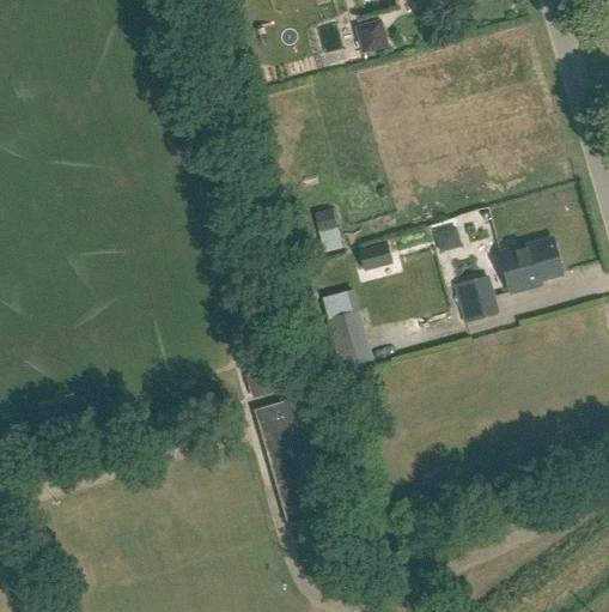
[(316,231),(332,228),(328,211),(312,214),(316,231)]
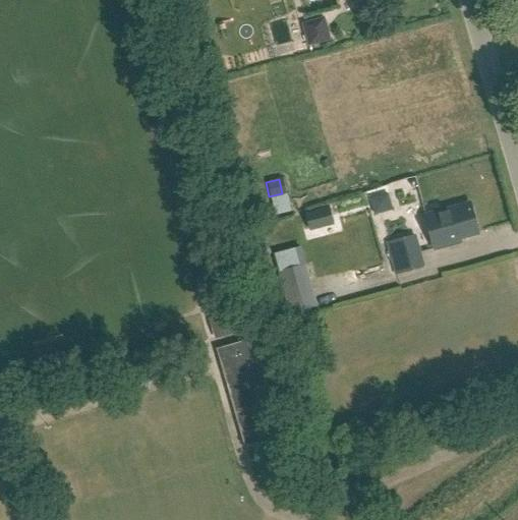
[(347,196),(329,203),(337,229),(355,223),(347,196)]
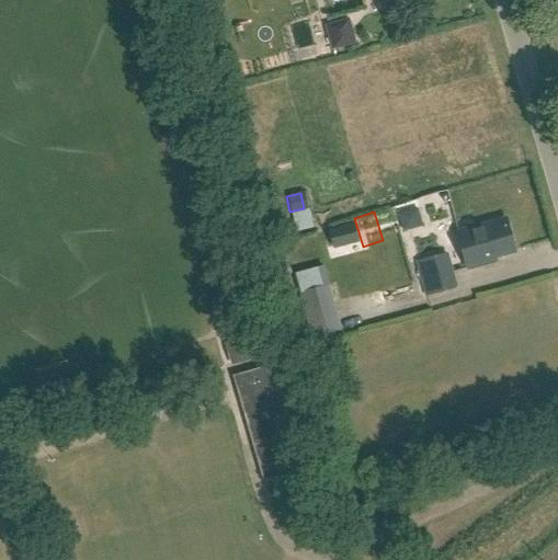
[(492,255),(512,250),(504,223),(500,223),(499,219),(455,231),(465,266),(493,259),(492,255)]
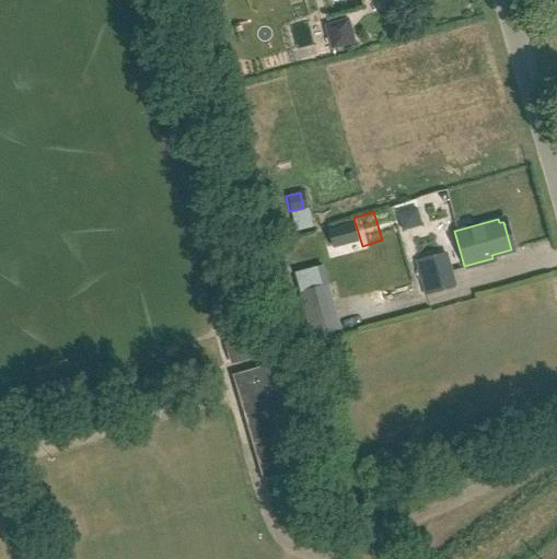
[(332,247),(359,240),(354,220),(327,226),(332,247)]
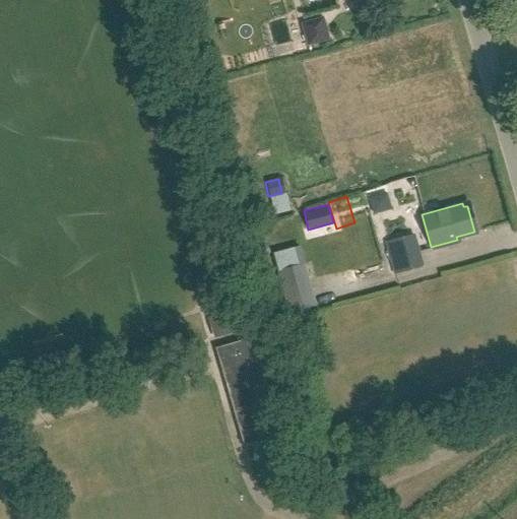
[(422,266),(413,234),(395,238),(401,258),(393,261),(396,272),(422,266)]
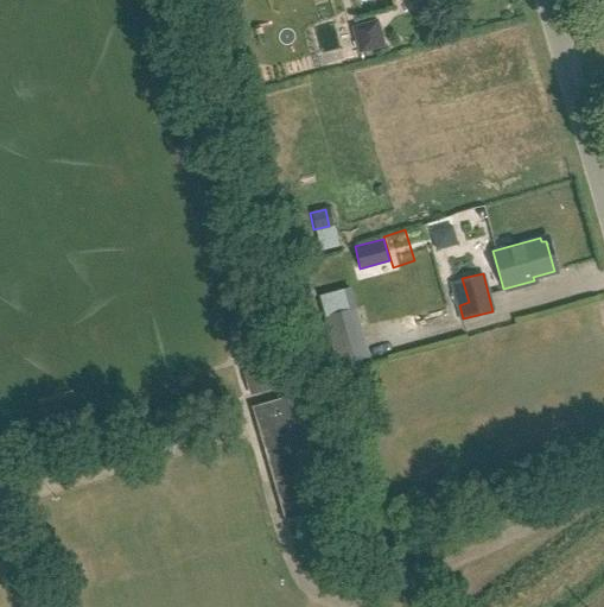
[(353,309),(334,314),(338,332),(357,327),(353,309)]
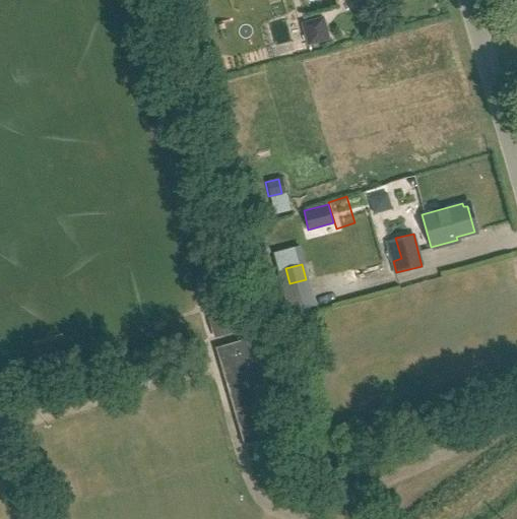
[(231,310),(207,316),(213,336),(237,330),(231,310)]
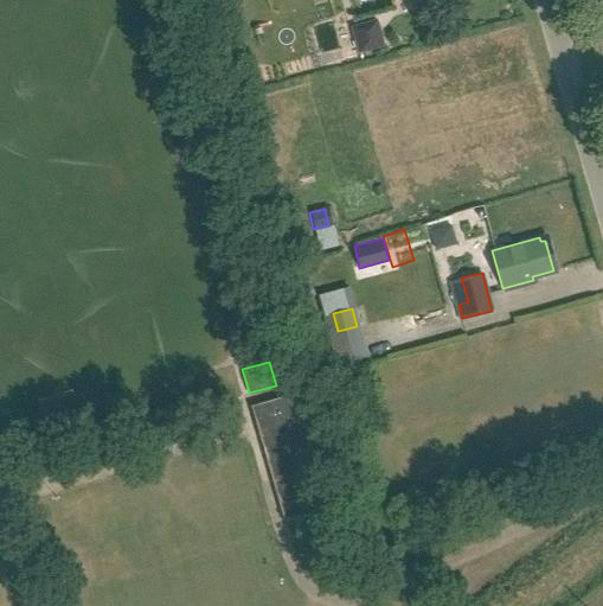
[(281,520),(310,511),(326,506),(293,391),(248,406),(281,520)]
